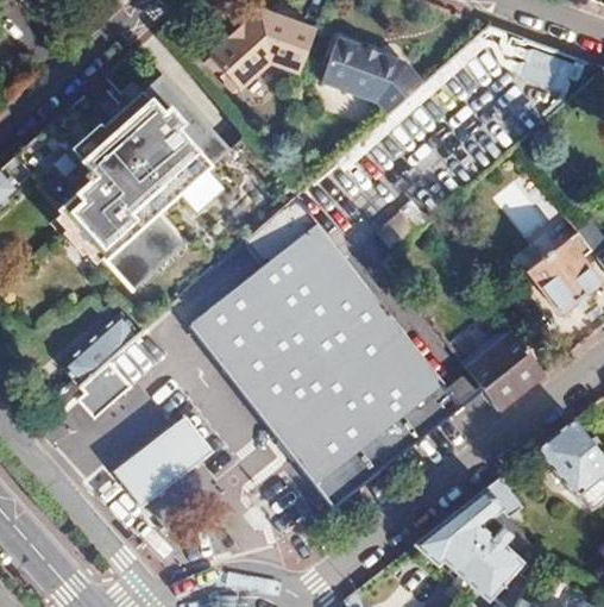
[(301,73),(319,27),(262,7),(212,52),(244,88),(272,61),(301,73)]
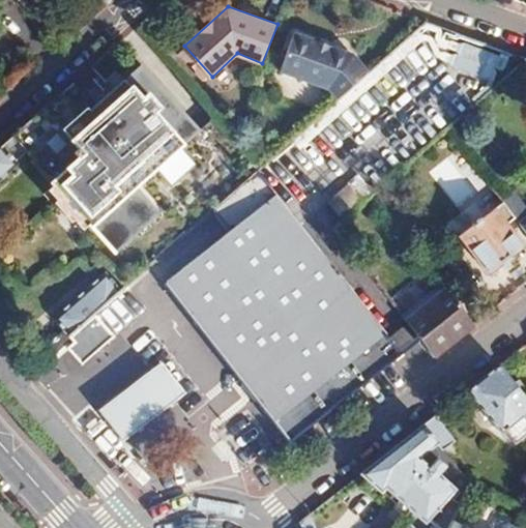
[(377,61),(385,70),(422,37),(415,28),(377,61)]
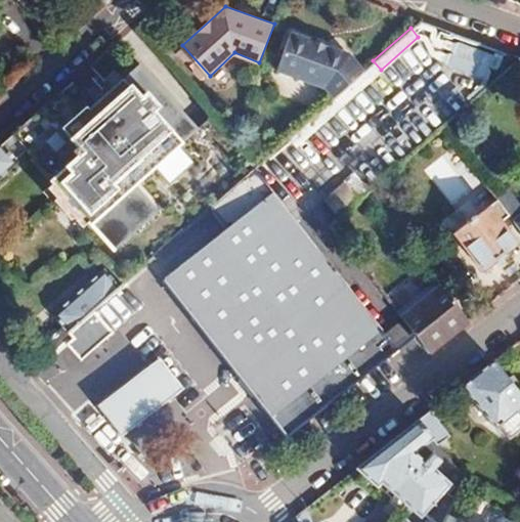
[(355,78),(366,68),(350,52),(293,31),(279,70),(327,87),(335,96),(355,78)]
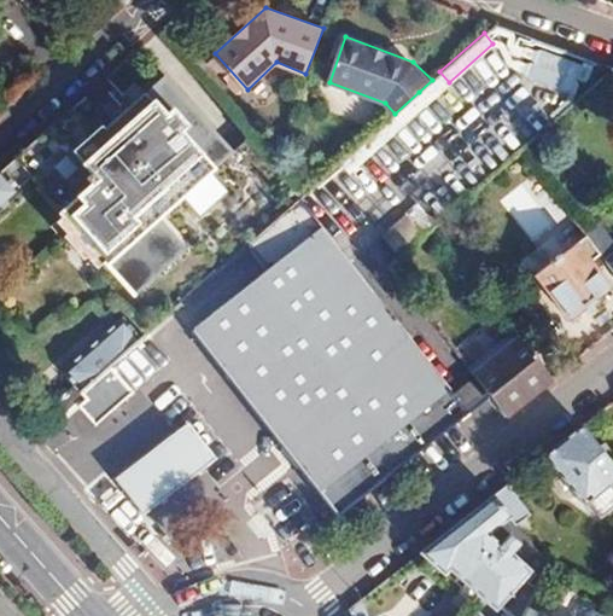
[(581,91),(587,60),(531,48),(525,79),(581,91)]
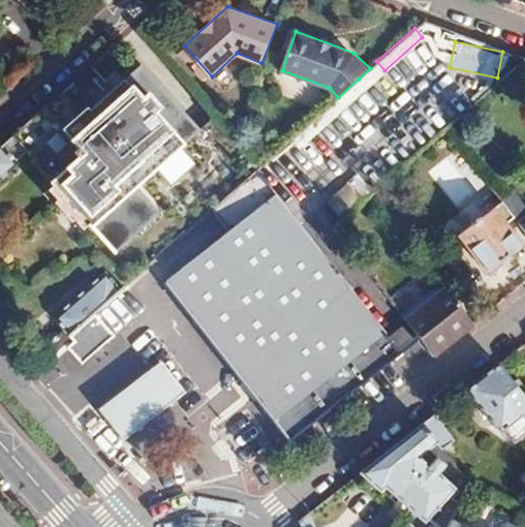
[(36,158),(33,161),(51,181),(50,182),(89,226),(90,225),(113,251),(158,212),(140,187),(203,130),(145,63),(88,113),(91,117),(52,153),(26,124),(0,147),(0,178),(19,161),(14,157),(25,147),(36,158)]
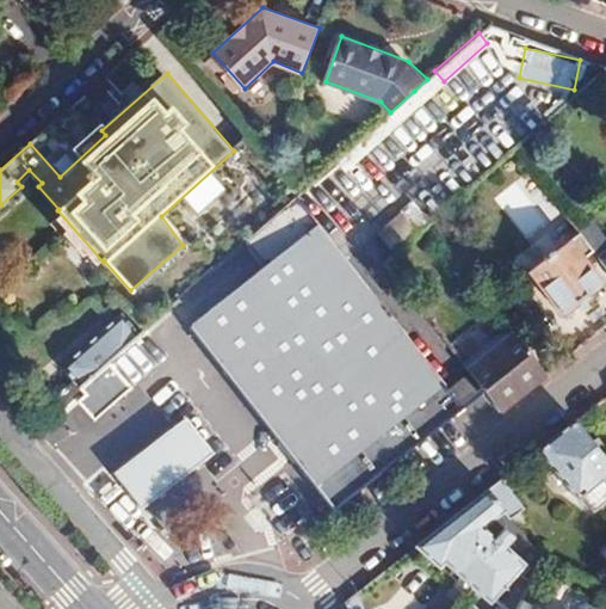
[(499,196),(531,237),(552,220),(520,179),(499,196)]
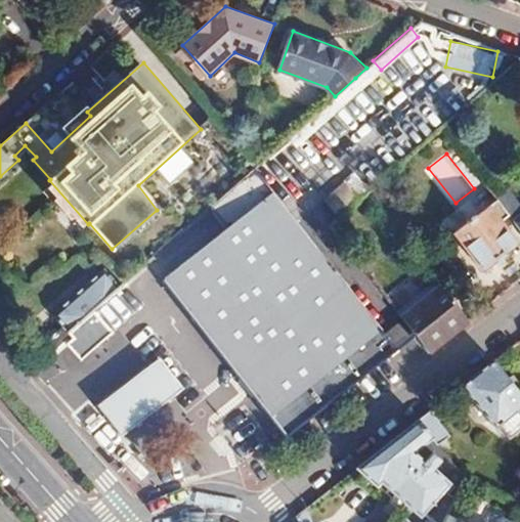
[(225,229),(162,281),(191,318),(246,386),(287,437),(394,352),(335,273),(340,269),(333,262),(332,263),(316,243),(311,246),(259,178),(269,170),(261,162),(259,164),(209,208),(225,229)]
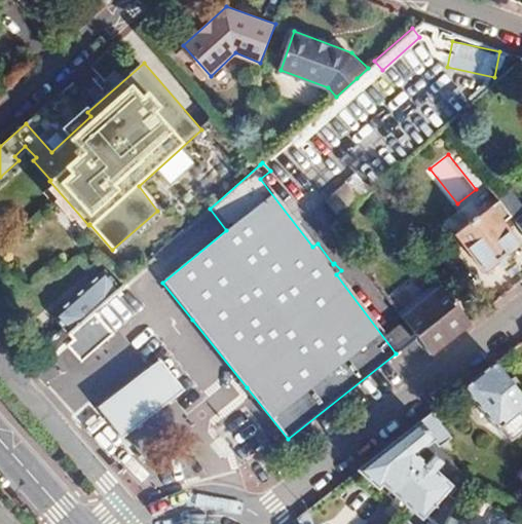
[(337,212),(369,187),(356,171),(324,196),(337,212)]
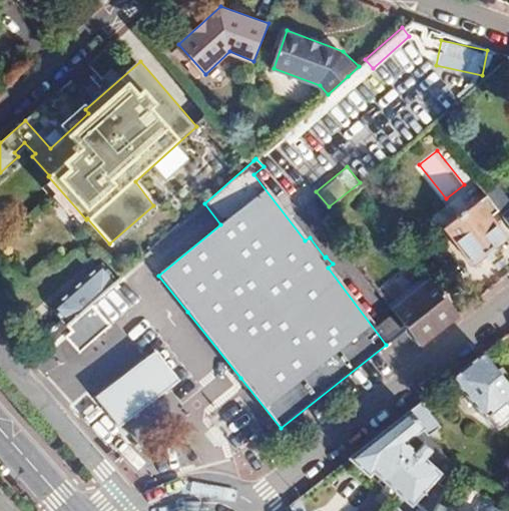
[(501,191),(491,198),(500,209),(508,202),(508,200),(501,191)]
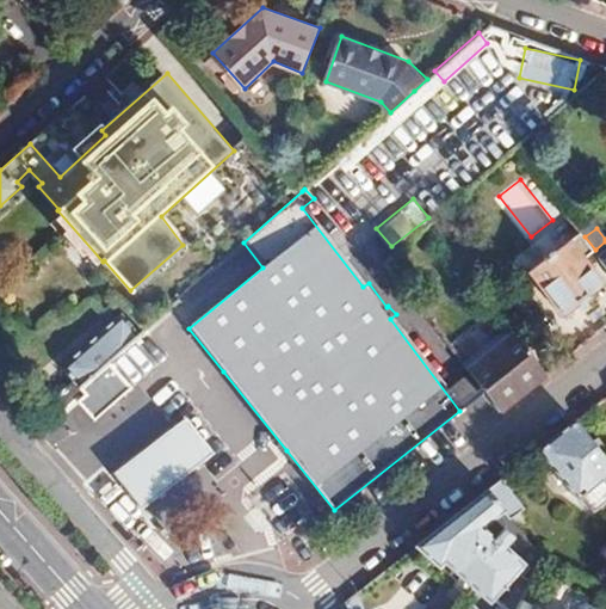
[(603,283),(570,241),(530,272),(563,314),(603,283)]
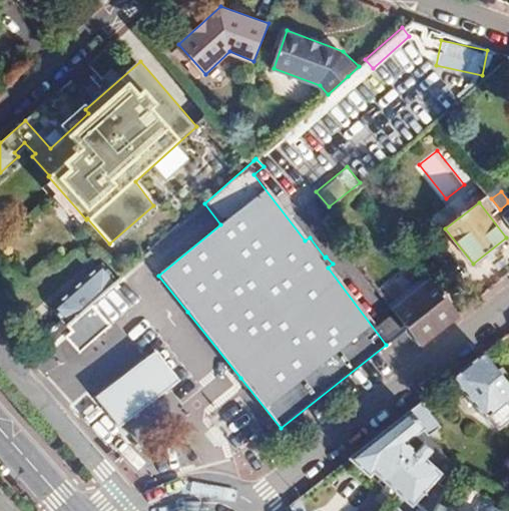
[(333,264),(328,268),(386,345),(408,328),(402,321),(342,244),(326,257),(333,264)]
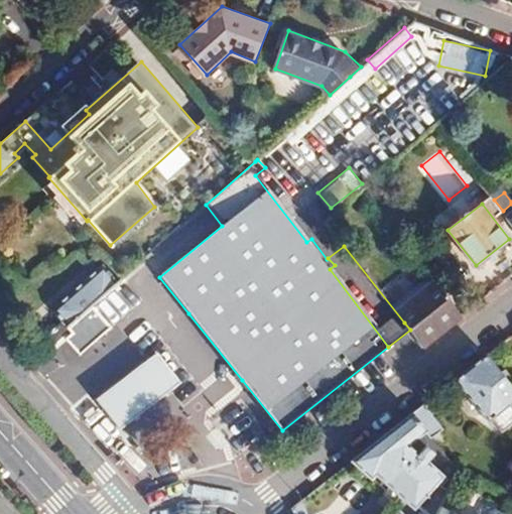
[(122,281),(104,264),(52,308),(64,322),(46,338),(52,345),(71,329),(71,328),(122,281)]
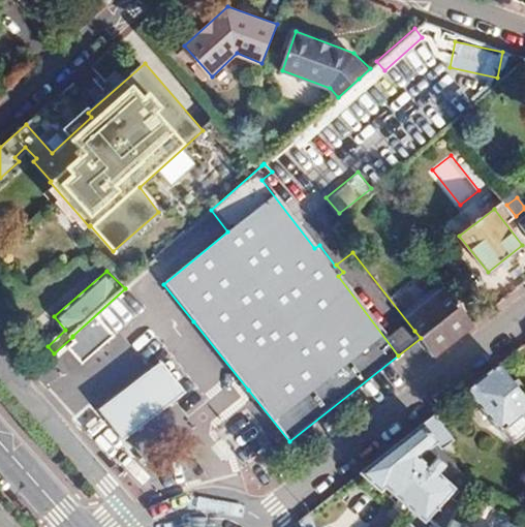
[(431,297),(412,311),(423,323),(414,331),(421,338),(434,354),(473,323),(454,299),(441,308),(431,297)]
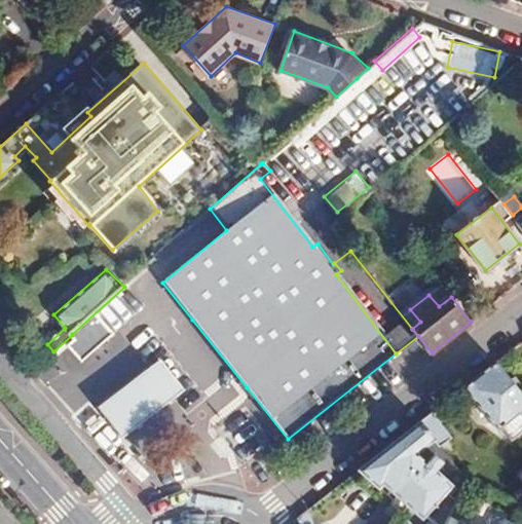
[(78,342),(72,335),(53,351),(60,359),(78,342)]
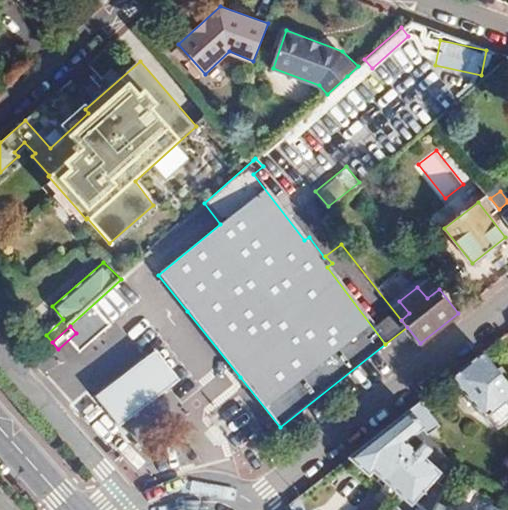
[(483,351),(452,375),(485,417),(489,414),(500,427),(507,421),(507,382),(506,381),(507,380),(507,372),(502,375),(483,351)]
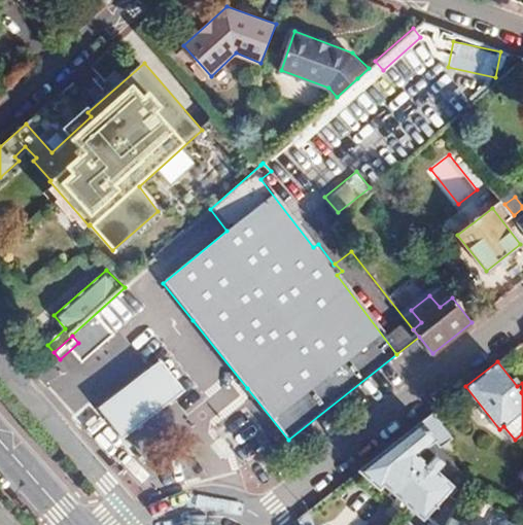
[(432,412),(422,420),(442,445),(452,436),(432,412)]
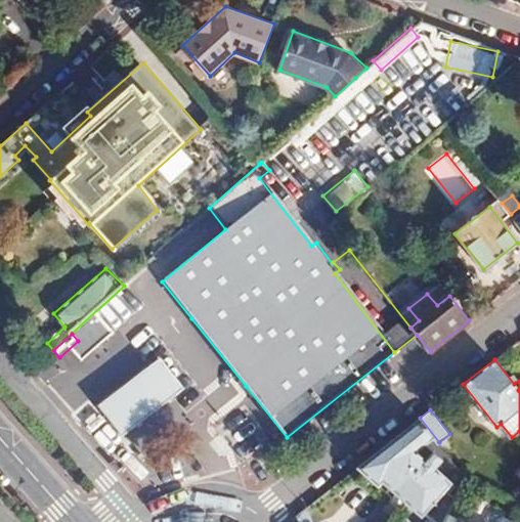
[(420,418),(358,467),(376,488),(380,485),(423,516),(452,481),(422,459),(441,444),(439,442),(420,418)]
